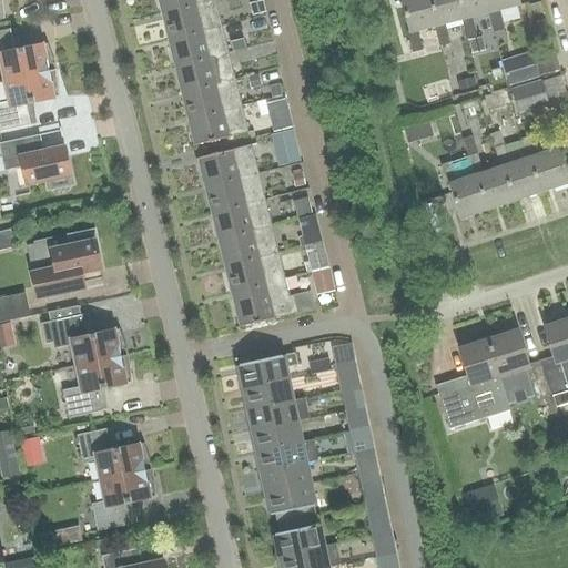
[(154,0),(159,13),(209,1),(210,0),(154,0)]
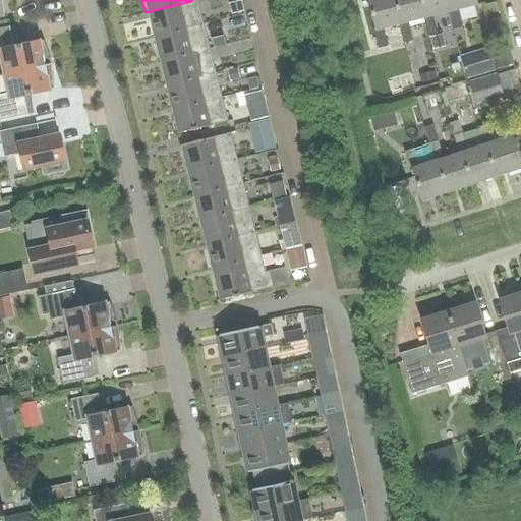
[(401,23),(395,0),(367,0),(375,27),(372,29),(378,49),(387,46),(383,29),(399,24),(401,23)]
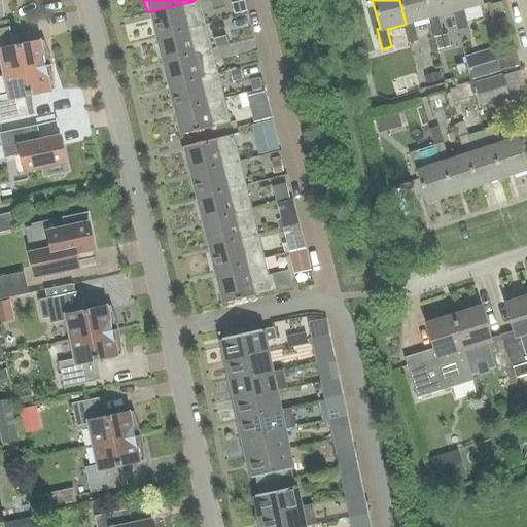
[(431,18),(427,0),(399,0),(406,24),(403,25),(408,43),(417,41),(412,23),(427,19),(431,18)]
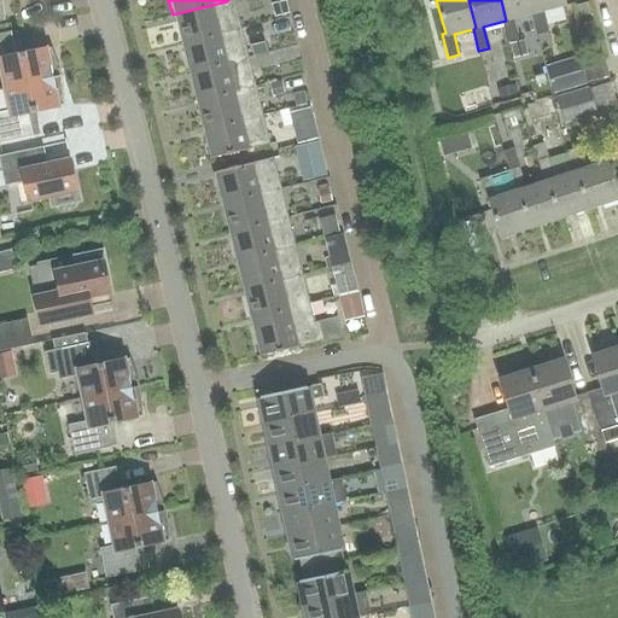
[(536,13),(532,0),(501,0),(506,21),(501,22),(507,44),(517,41),(512,19),(532,15),(536,13)]
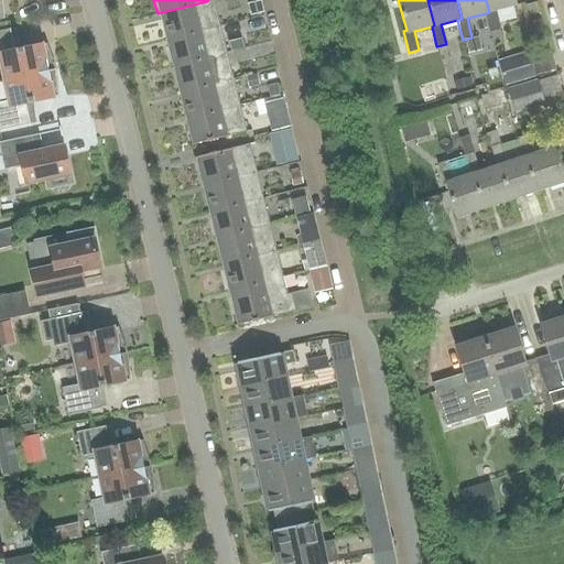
[(516,0),(486,0),(489,12),(486,13),(490,33),(500,31),(495,11),(517,6),(516,0)]
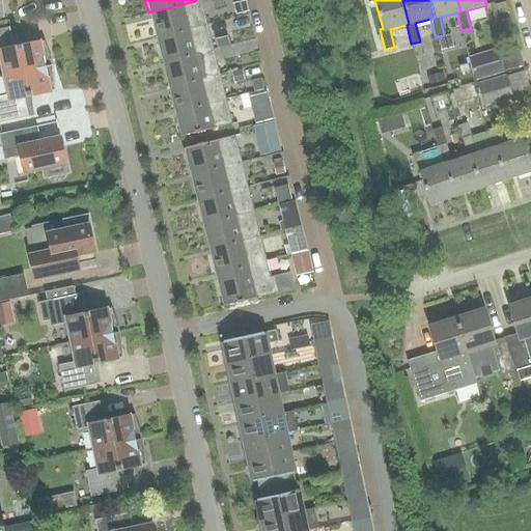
[(148,12),(155,37),(201,26),(206,24),(204,16),(199,17),(195,1),(148,12)]
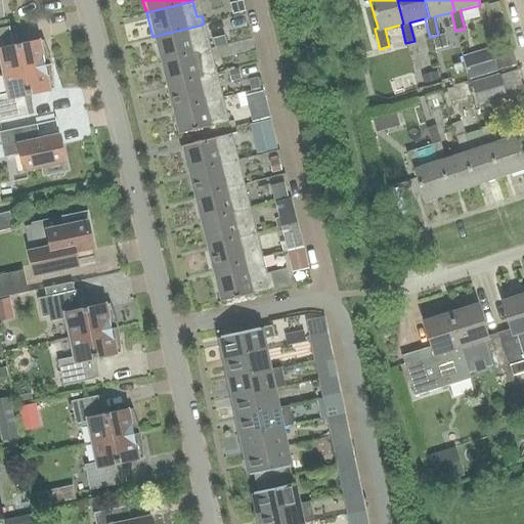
[(153,37),(159,61),(205,50),(211,48),(208,40),(203,41),(199,26),(153,37)]
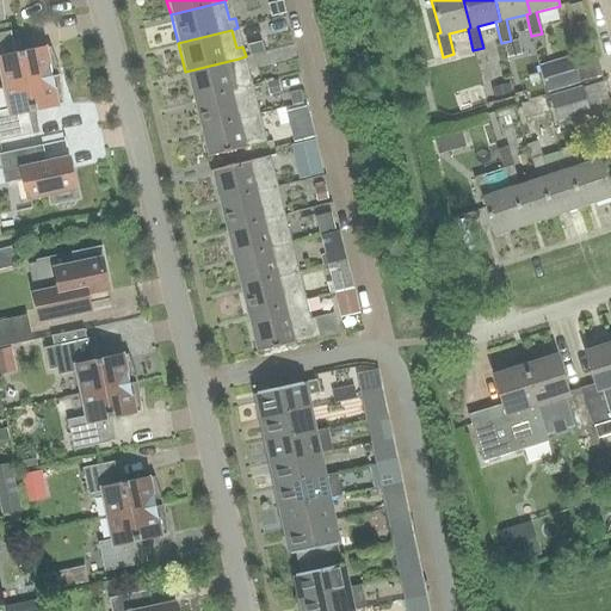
[(0,68),(4,87),(61,75),(50,47),(16,55),(11,31),(0,34),(0,68)]
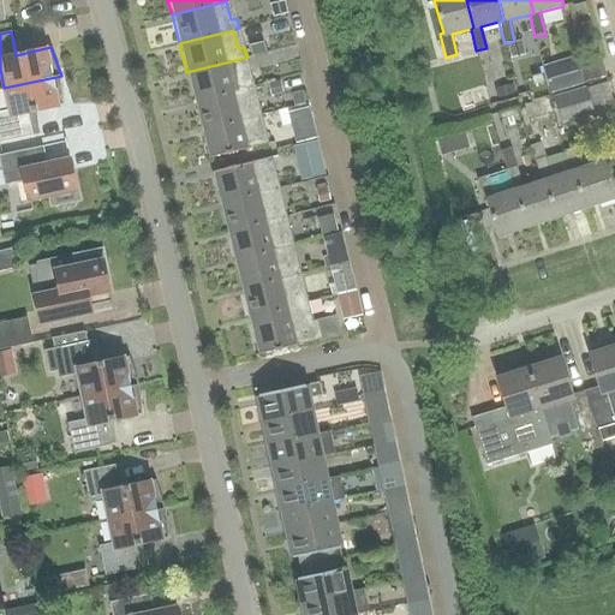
[(542,67),(550,94),(584,84),(575,57),(542,67)]
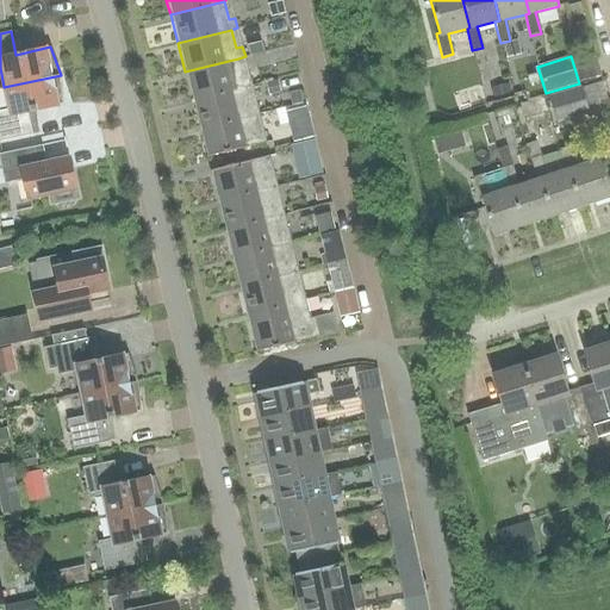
[(185,72),(192,100),(246,87),(253,85),(249,75),(243,76),(238,58),(185,72)]
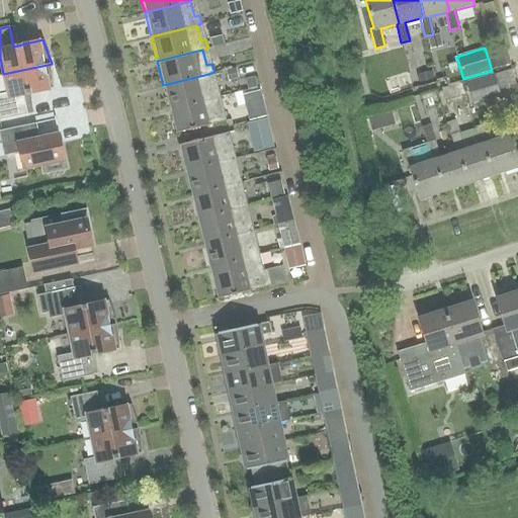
[(52,64),(3,74),(7,93),(0,94),(0,120),(27,114),(23,95),(54,89),(52,64)]
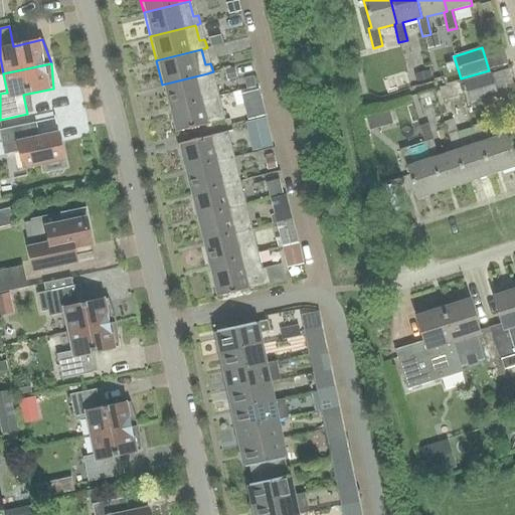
[(168,109),(213,98),(219,97),(216,88),(211,89),(207,73),(162,84),(168,109)]
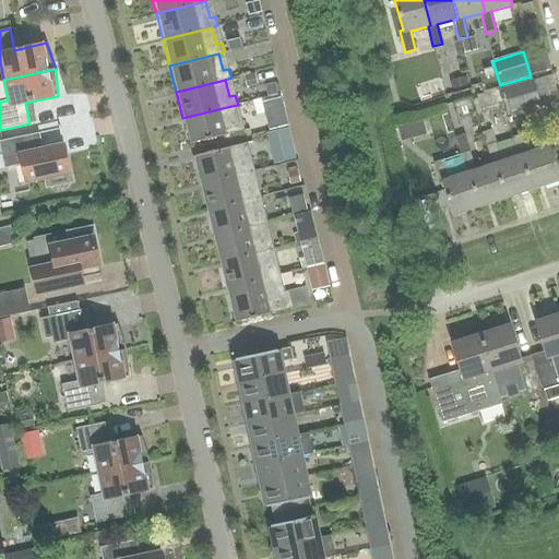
[(532,80),(502,88),(510,114),(539,104),(532,80)]
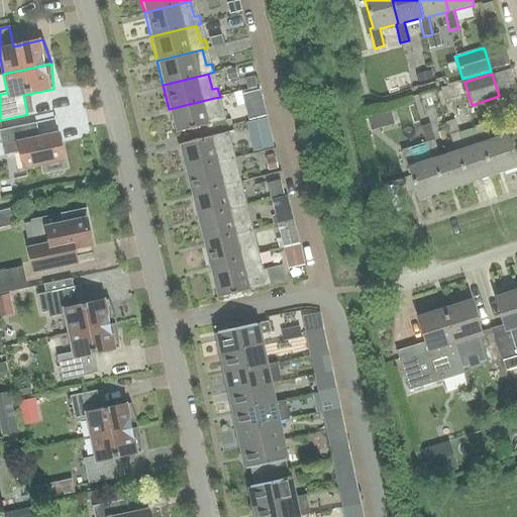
[(218,114),(214,98),(169,109),(175,133),(226,121),(223,112),(218,114)]
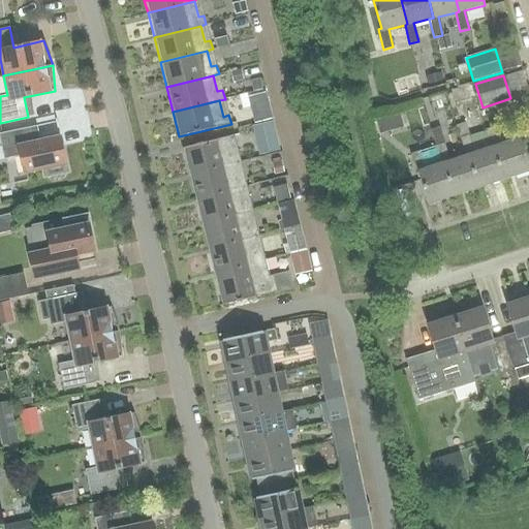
[(406,115),(381,119),(383,130),(407,126),(406,115)]
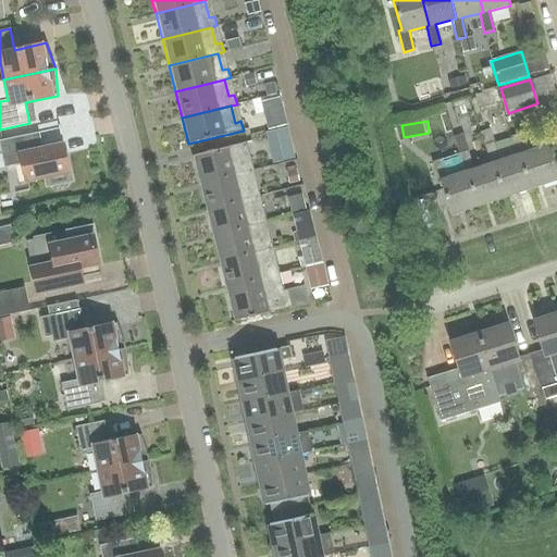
[(269,132),(274,151),(292,147),(287,127),(269,132)]
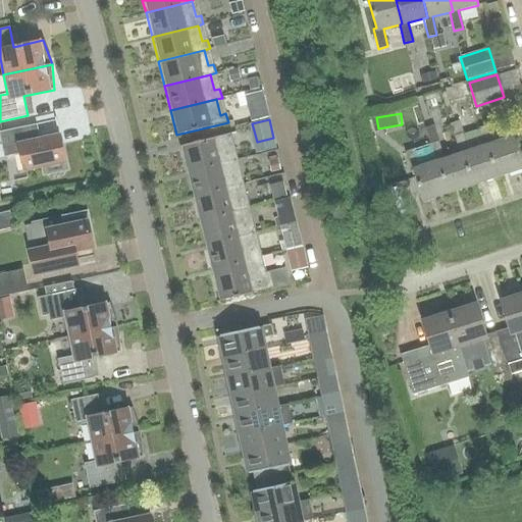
[(486,143),(498,174),(521,166),(512,136),(493,142),(487,124),(477,127),(483,144),(486,143)]
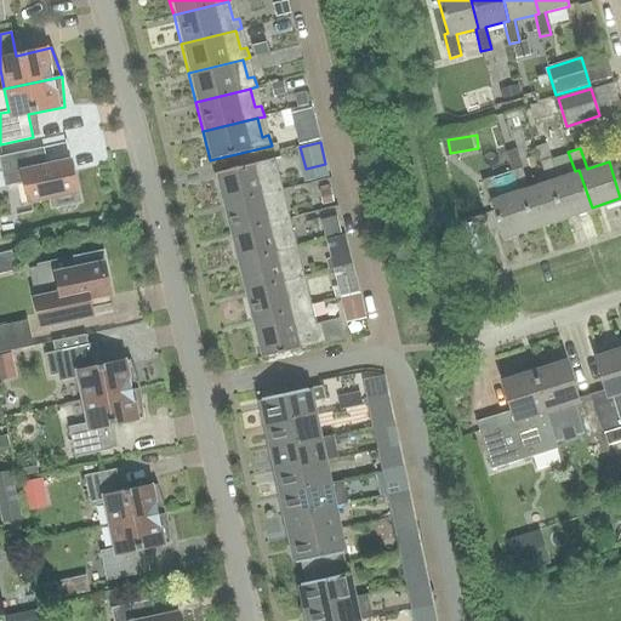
[(0,157),(0,166),(4,187),(24,183),(28,204),(50,199),(52,208),(79,201),(70,160),(39,166),(35,149),(0,157)]
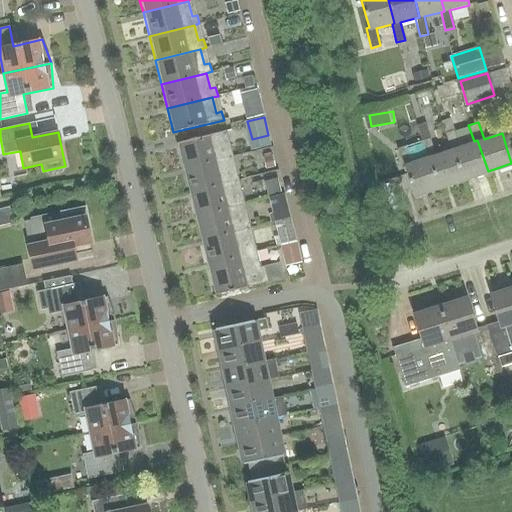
[(463,180),(488,171),(477,140),(474,141),(459,146),(453,130),(445,133),(450,149),(453,148),(463,180)]
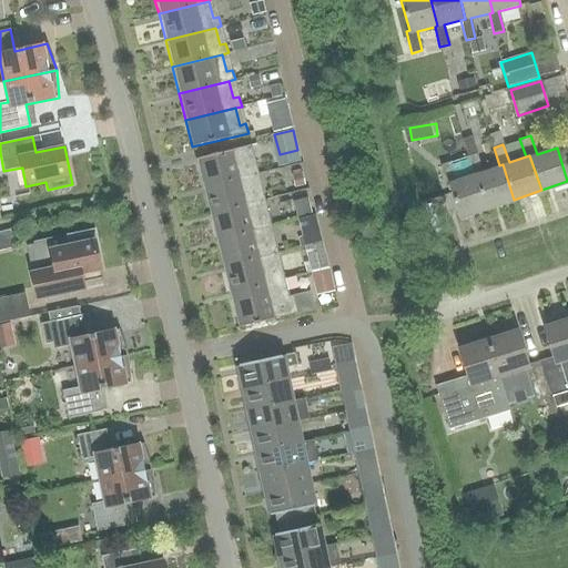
[(195,160),(202,188),(252,175),(259,173),(256,163),(250,165),(245,148),(252,146),(251,145),(195,160)]
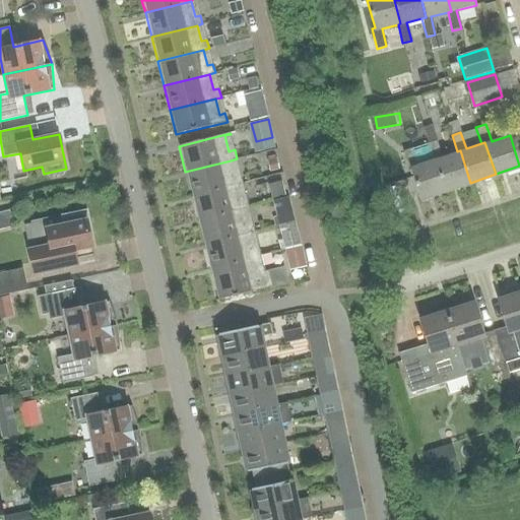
[(446,191),(470,183),(460,150),(457,151),(443,156),(437,139),(428,143),(433,159),(436,159),(446,191)]
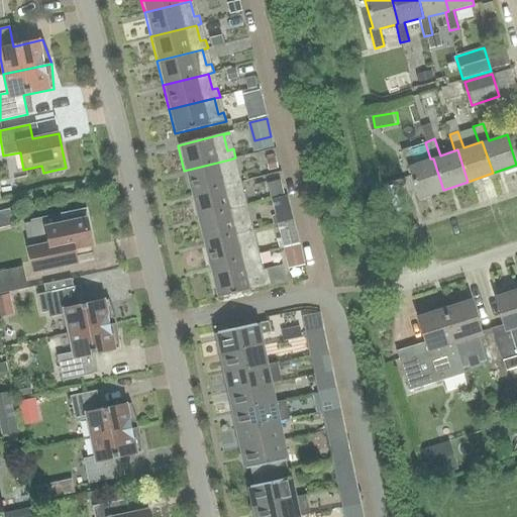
[(419,198),(443,190),(433,159),(430,159),(415,164),(410,146),(401,149),(407,169),(409,168),(419,198)]
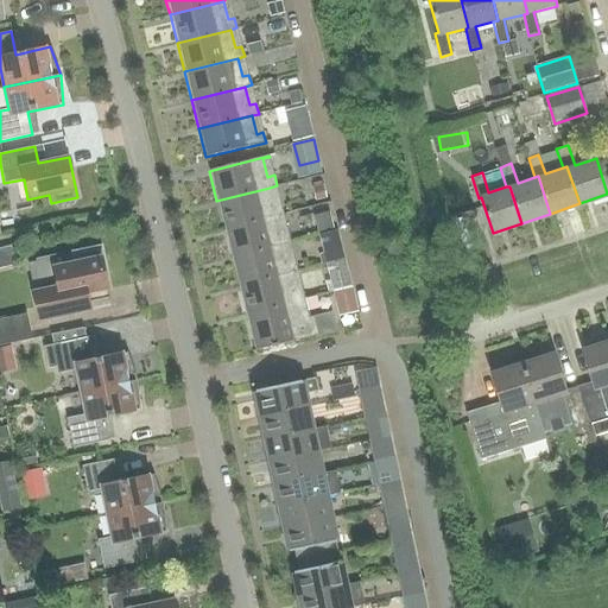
[(216,201),(223,230),(277,217),(284,216),(282,204),(274,206),(270,188),(216,201)]
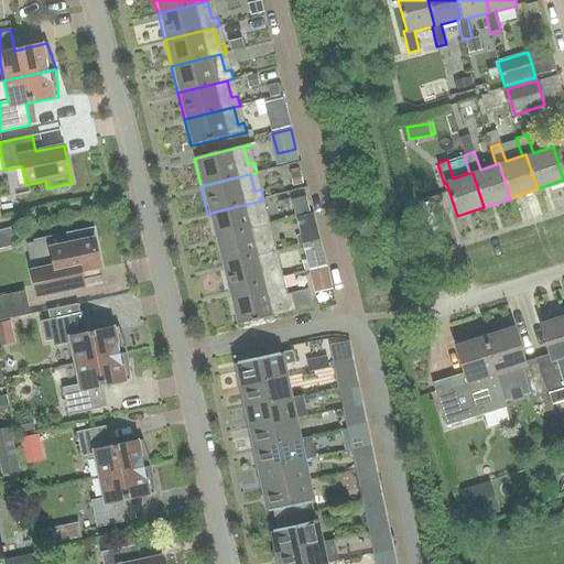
[(257,202),(207,214),(214,240),(263,228),(270,227),(268,217),(261,219),(257,202)]
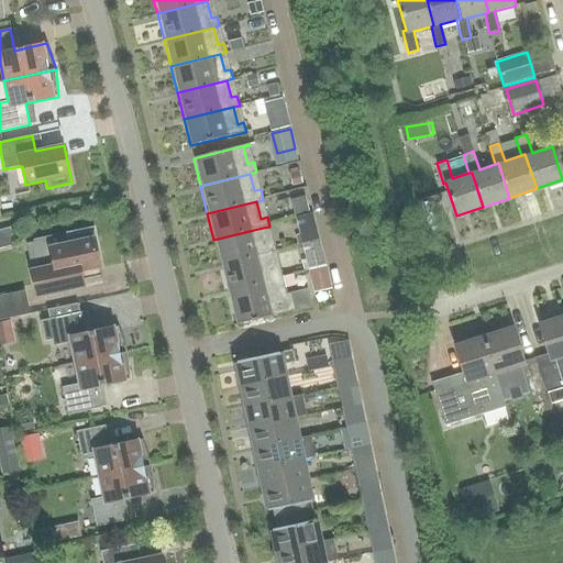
[(298,229),(315,224),(312,213),(295,218),(298,229)]
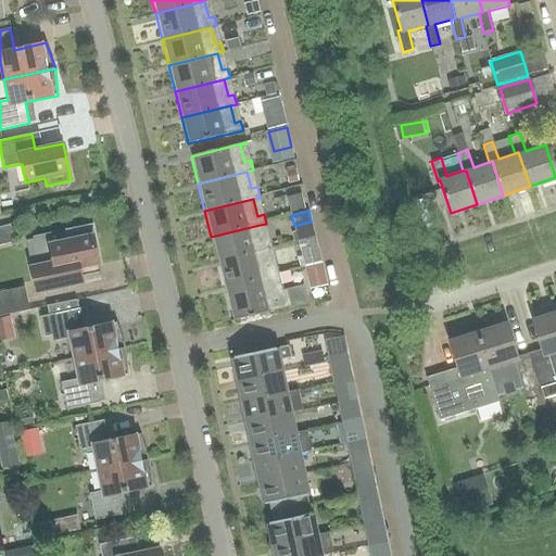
[(0,243),(20,237),(14,220),(0,225),(0,243)]
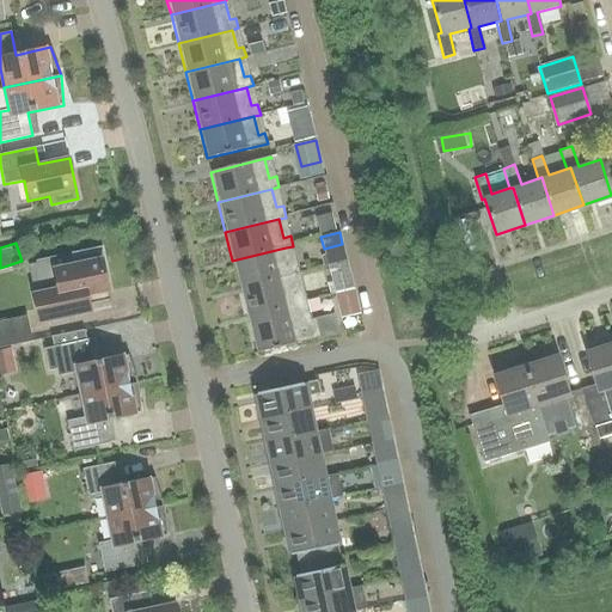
[(286,248),(232,261),(239,291),(293,277),(300,275),(298,264),(291,267),(286,248)]
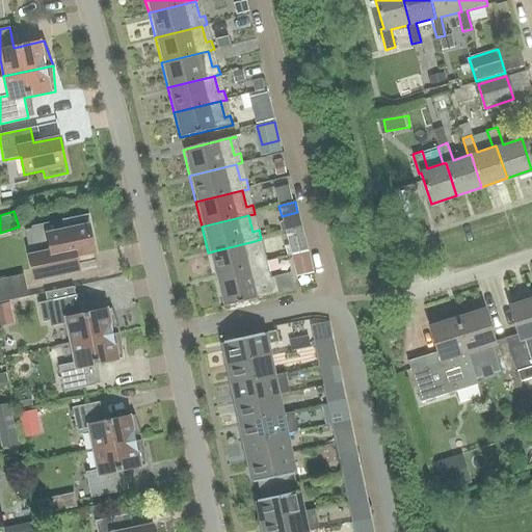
[(32,232),(25,233),(35,281),(81,271),(78,257),(95,253),(87,217),(64,221),(65,229),(51,232),(50,223),(31,228),(32,232)]
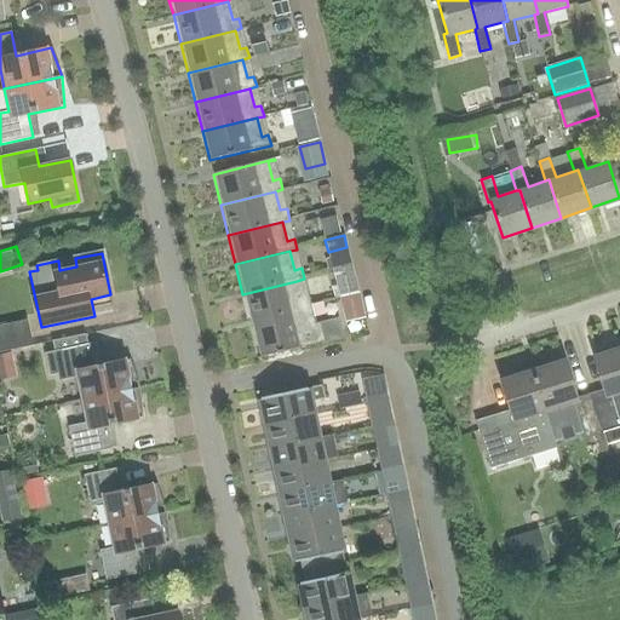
[(355,279),(351,267),(333,271),(336,283),(355,279)]
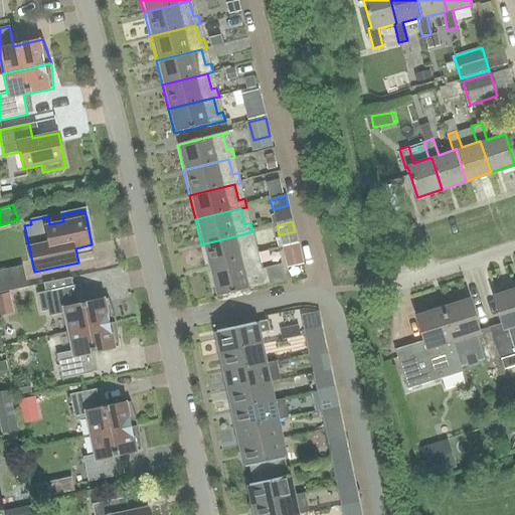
[(201,244),(208,269),(259,256),(256,247),(250,248),(246,233),(201,244)]
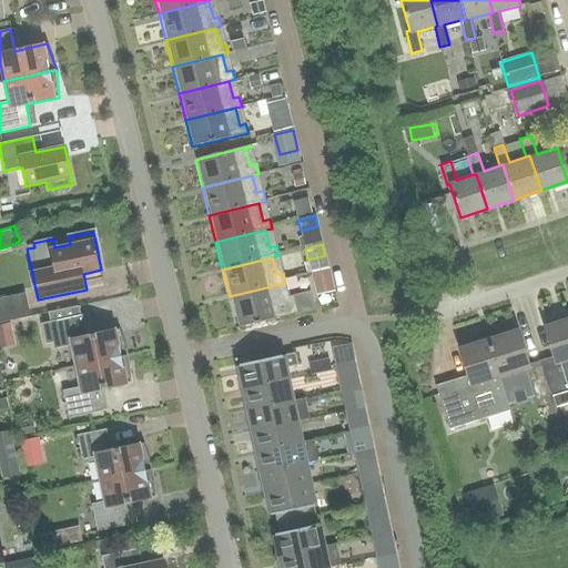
[(334,292),(330,272),(312,276),(316,296),(334,292)]
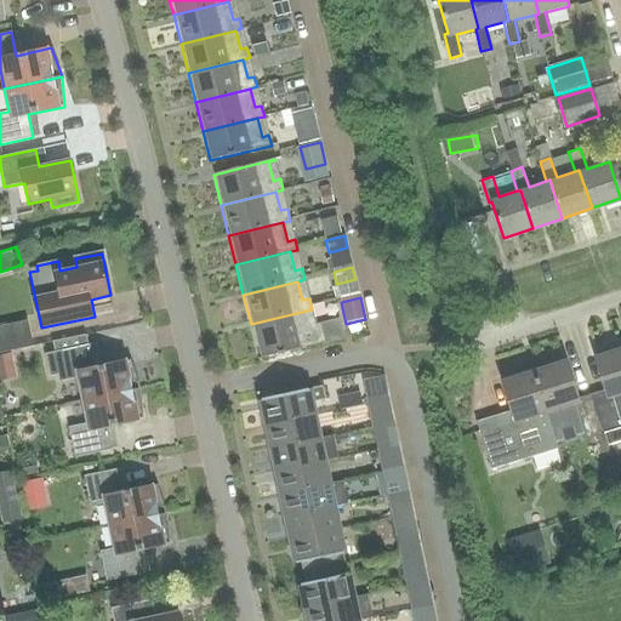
[(312,309),(251,324),(260,359),(325,343),(320,323),(315,324),(312,309)]
